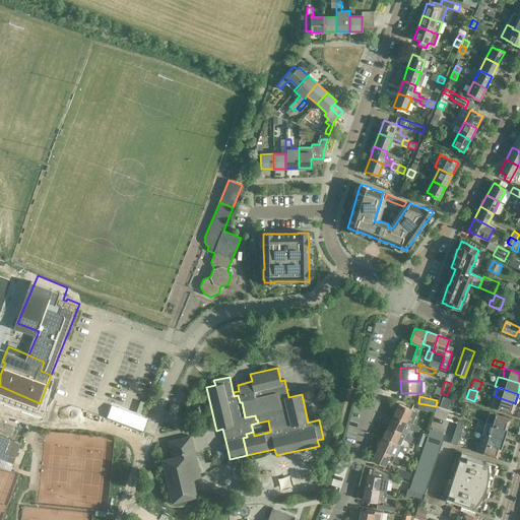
[(440,406),(447,409),(451,399),(443,396),(440,406)]
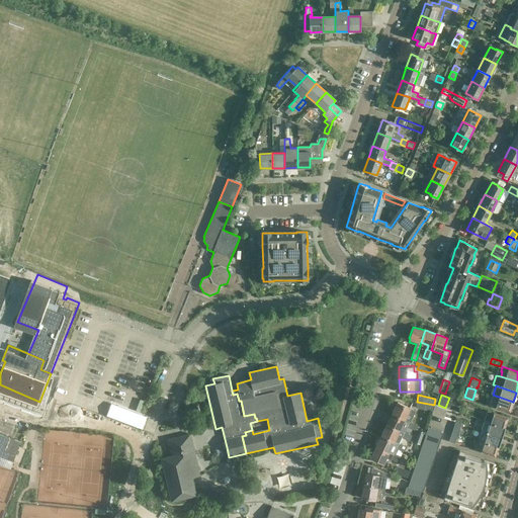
[(513,402),(493,395),(490,405),(510,412),(513,402)]
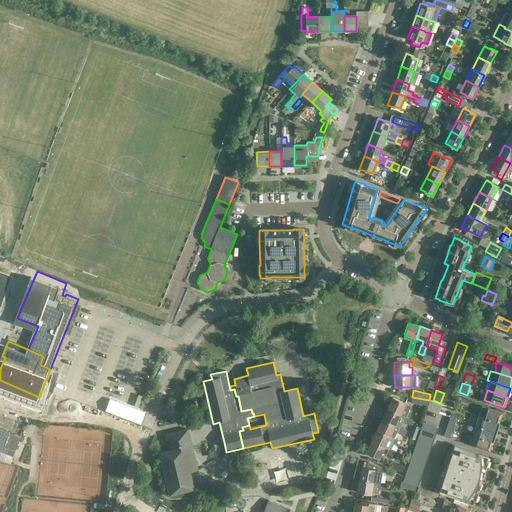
[(404,417),(406,417),(411,406),(392,397),(387,409),(399,415),(399,414),(404,417)]
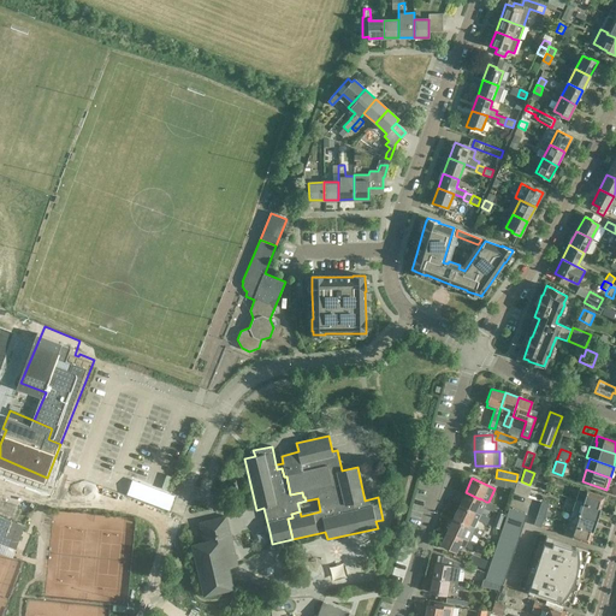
[(516,481),(496,478),(493,485),(514,490),(516,481)]
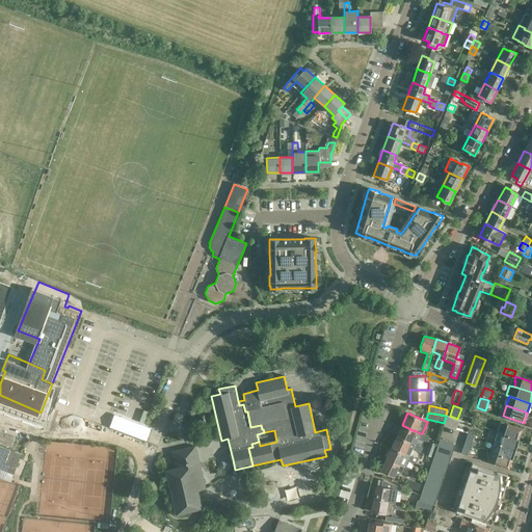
[(149,428),(114,416),(110,427),(144,440),(149,428)]
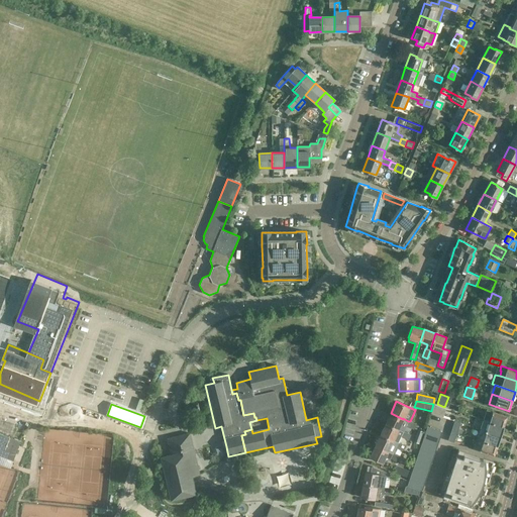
[(431,413),(443,417),(445,410),(433,406),(431,413)]
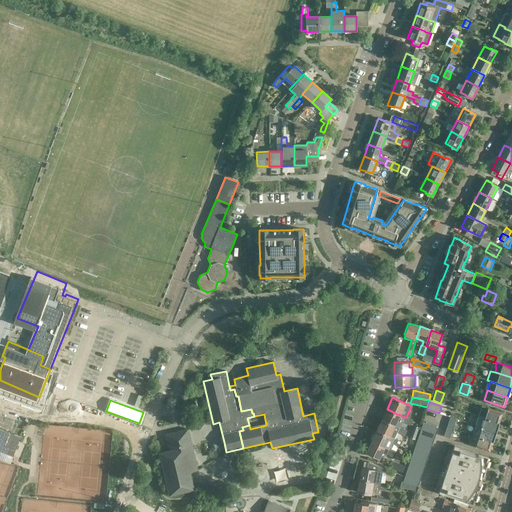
[(479,416),(499,423),(502,413),(482,406),(479,416)]
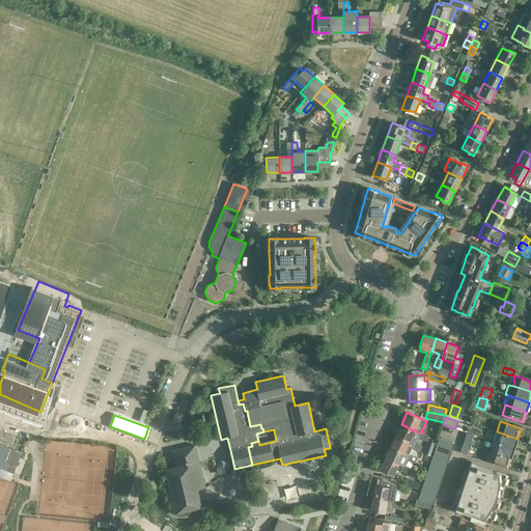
[(414,430),(401,424),(396,435),(409,441),(414,430)]
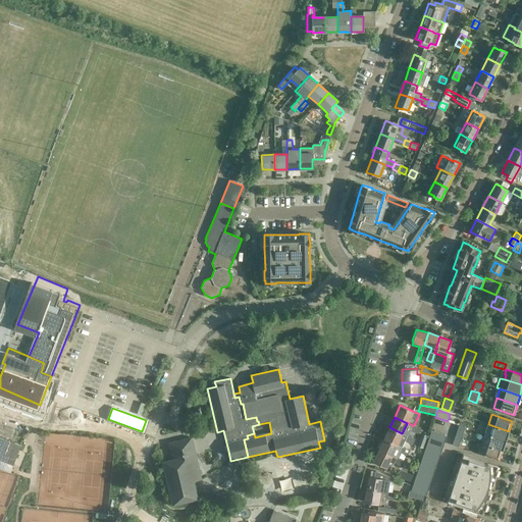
[(484,433),(506,440),(509,431),(488,424),(484,433)]
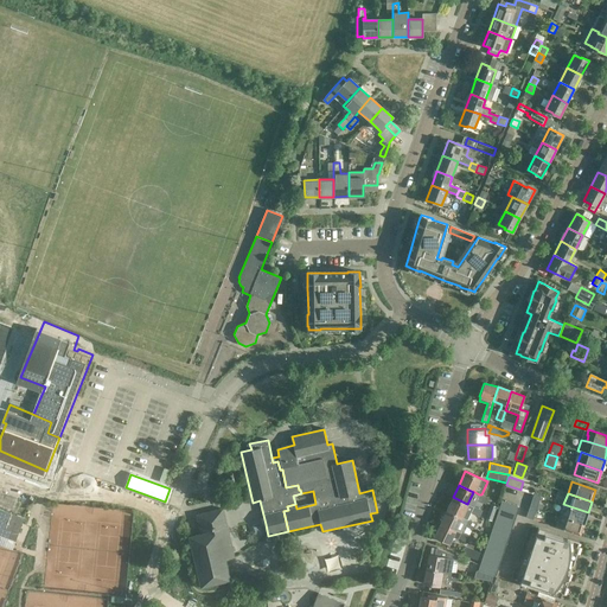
[(481,494),(479,494),(477,499),(486,504),(489,498),(481,494)]
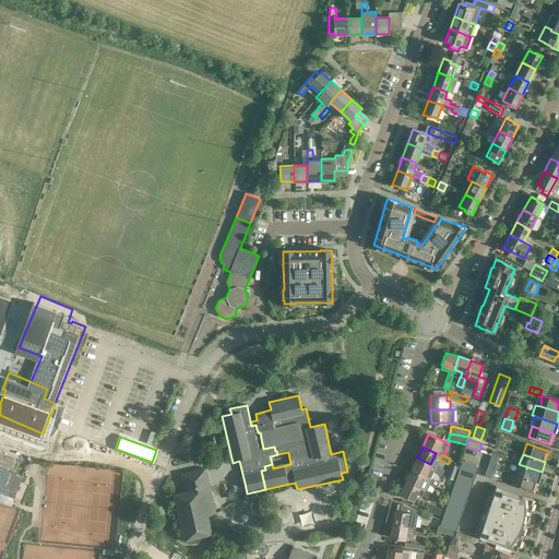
[(488,466),(494,468),(497,458),(491,455),(488,466)]
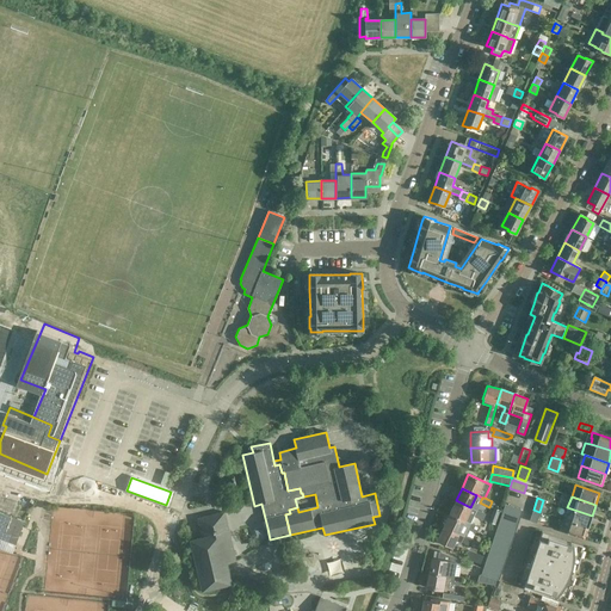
[(456,500),(449,513),(464,520),(471,523),(474,517),(483,520),(486,514),(476,510),(476,511),(470,507),(456,500)]
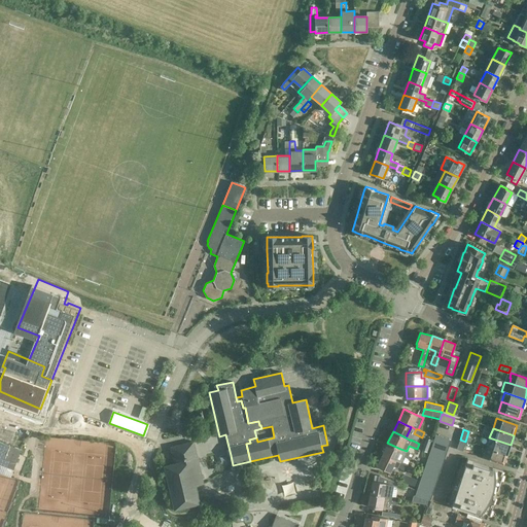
[(415,495),(430,500),(447,452),(445,451),(449,440),(435,435),(415,495)]
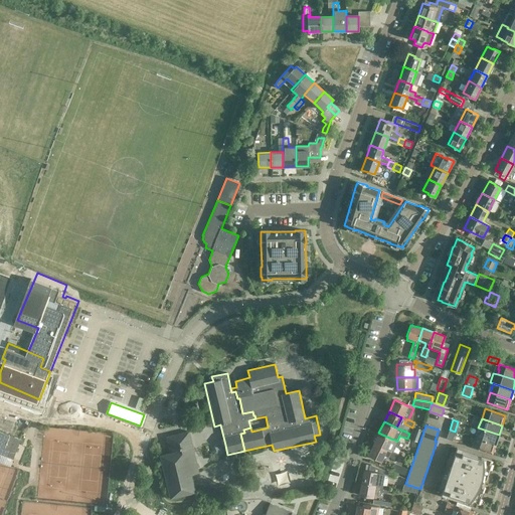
[(499,435),(478,427),(475,438),(495,445),(499,435)]
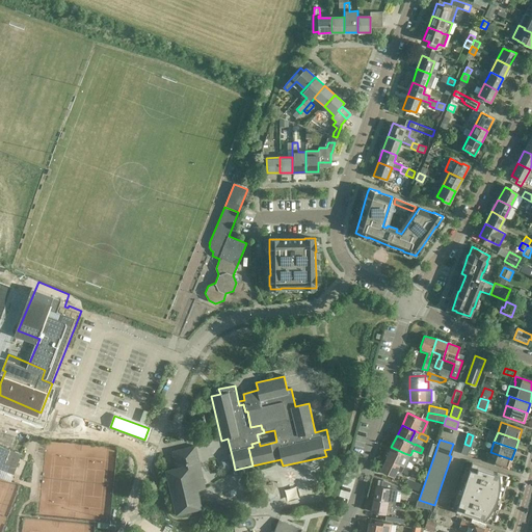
[(470,446),(464,444),(460,454),(467,455),(470,446)]
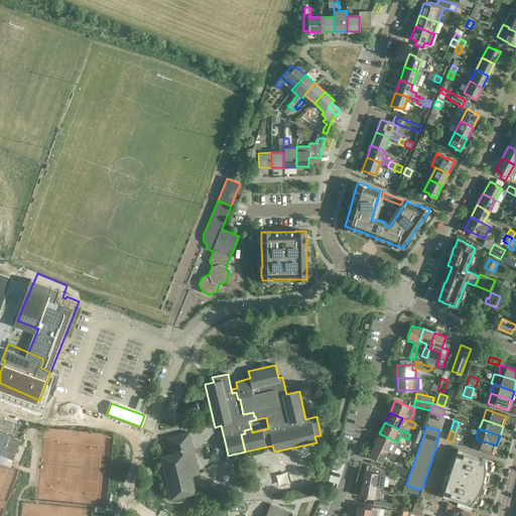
[(0,455),(13,460),(20,440),(9,436),(0,432),(0,455)]
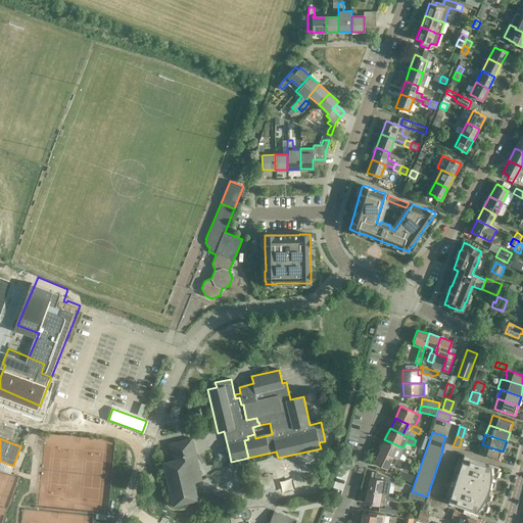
[(162,463),(174,506),(198,500),(194,482),(202,480),(192,439),(169,444),(173,461),(162,463)]
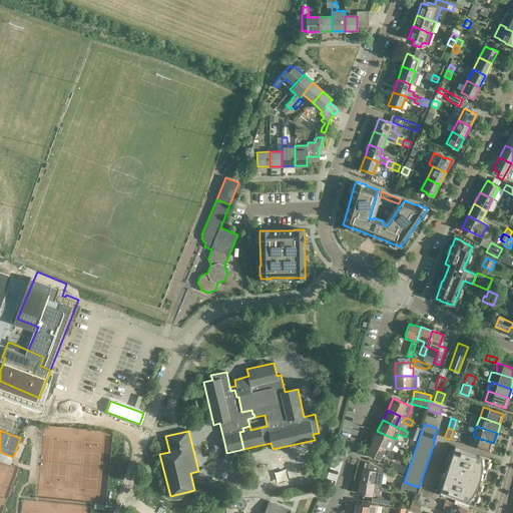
[(384,448),(385,447),(388,441),(392,444),(400,448),(401,447),(402,447),(403,444),(402,444),(403,443),(396,439),(390,437),(377,431),(372,442),(384,448)]
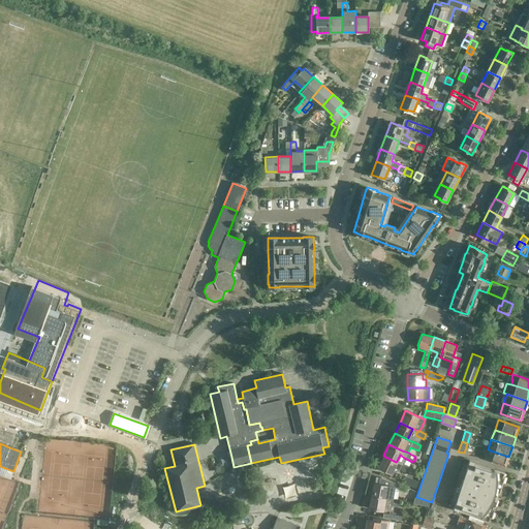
[(508,457),(488,449),(485,460),(505,467),(508,457)]
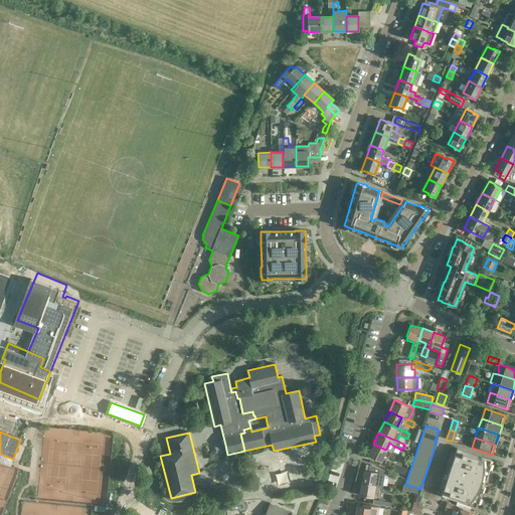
[(385,450),(373,444),(368,455),(380,461),(383,455),(396,461),(398,456),(386,449),(385,450)]
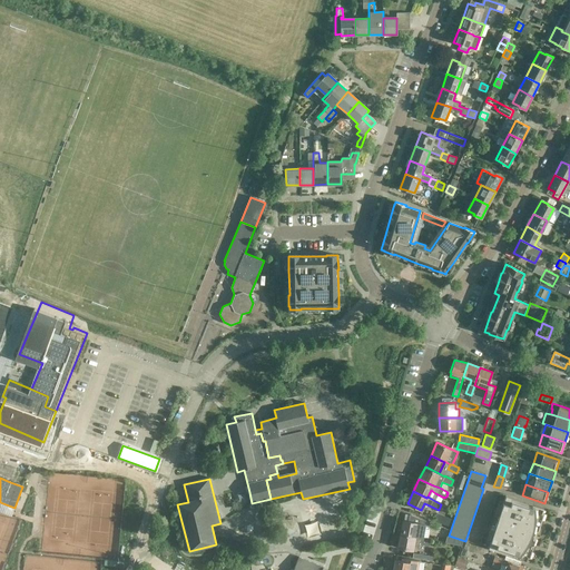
[(488,549),(526,561),(528,557),(529,558),(536,539),(533,539),(536,531),(538,531),(543,513),(542,512),(543,508),(505,495),(488,549)]
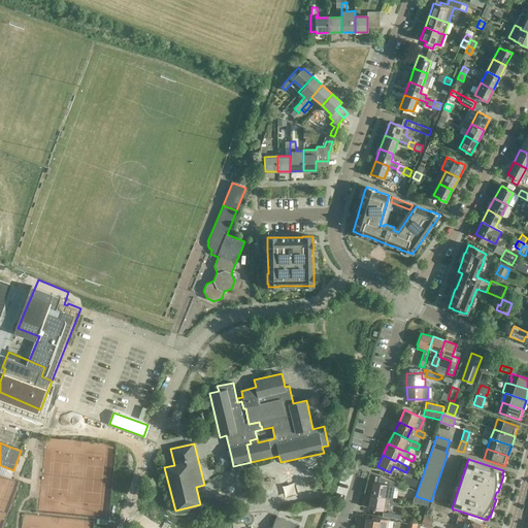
[(413,487),(415,488),(418,481),(405,475),(402,483),(413,487)]
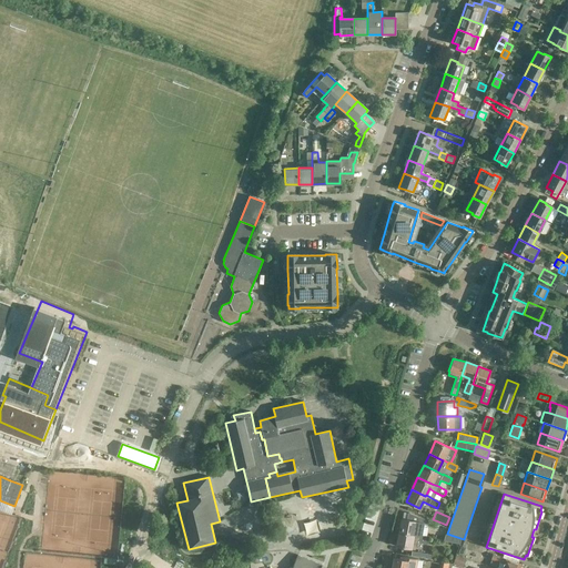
[(398,533),(421,536),(424,519),(408,513),(406,520),(401,519),(398,533)]
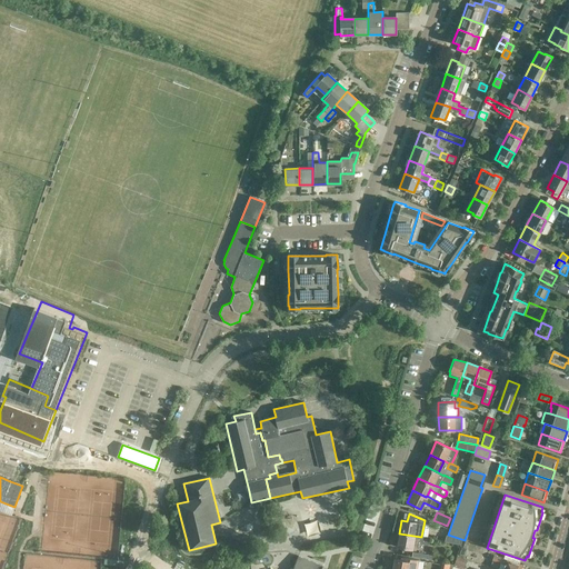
[(429,539),(421,537),(399,533),(397,547),(411,549),(412,547),(418,548),(419,543),(428,545),(429,539)]
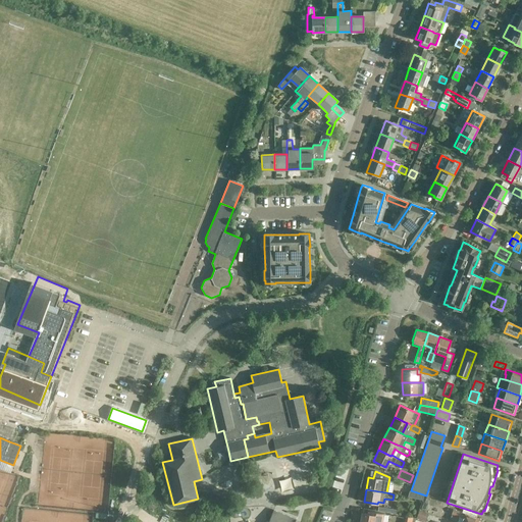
[(424,496),(410,490),(409,491),(408,496),(409,497),(422,500),(424,496)]
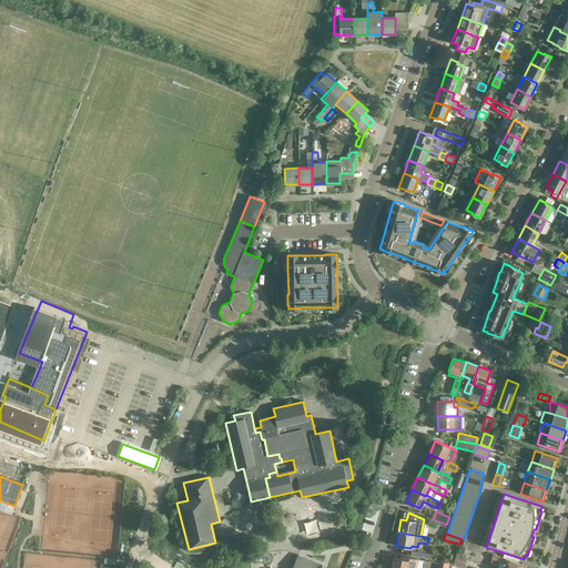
[(409,556),(439,561),(429,559),(427,558),(428,553),(411,550),(409,556)]
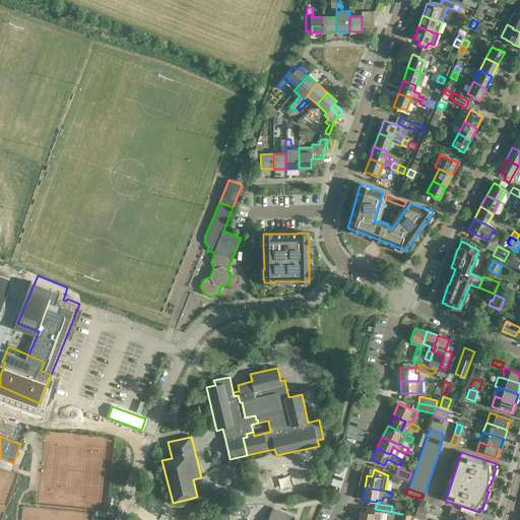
[(417,508),(415,516),(425,519),(427,510),(417,508)]
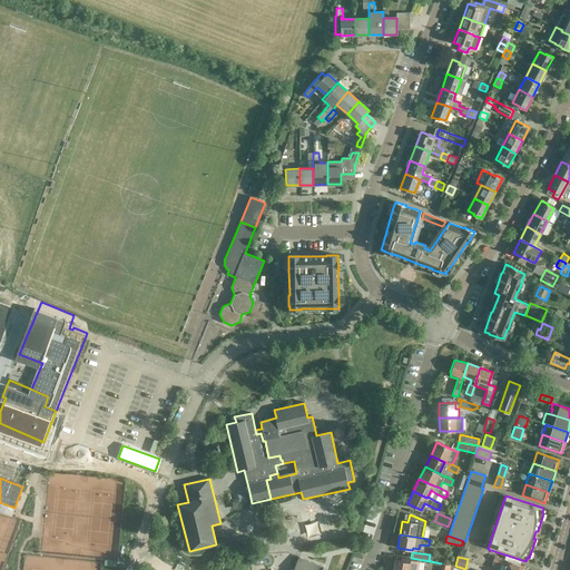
[(504,569),(522,569),(524,567),(494,557),(493,561),(505,566),(504,569)]
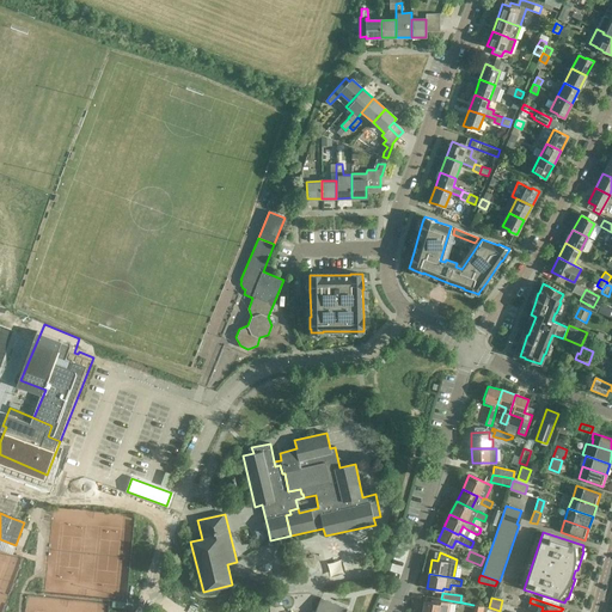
[(320,599),(314,611),(312,611),(313,611),(312,611),(343,611),(346,609),(320,599)]
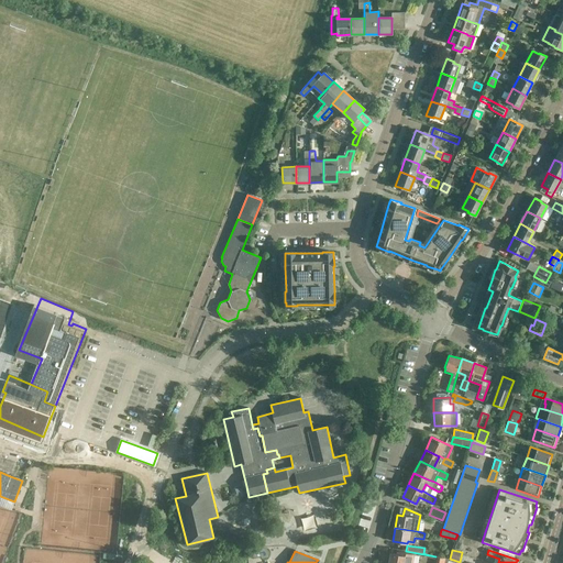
[(387,562),(403,562),(404,562),(412,562),(412,561),(424,562),(431,562),(433,562),(435,556),(406,551),(405,556),(389,553),(387,562)]
